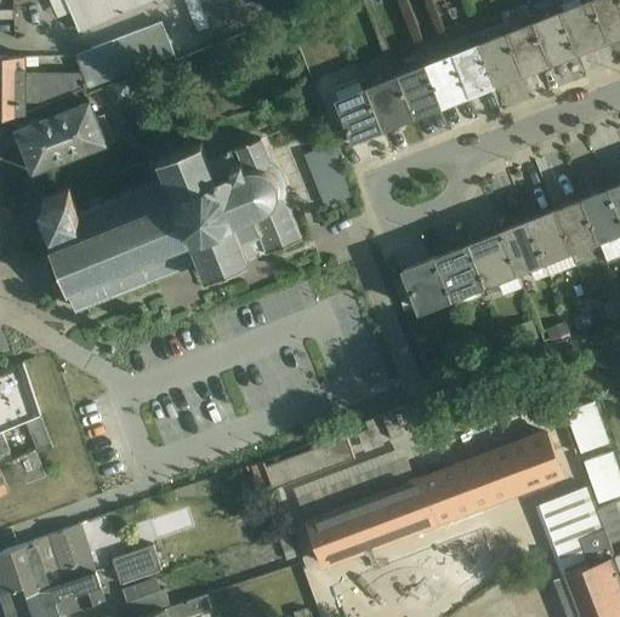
[(70,16),(79,36),(161,0),(47,0),(57,21),(70,16)]
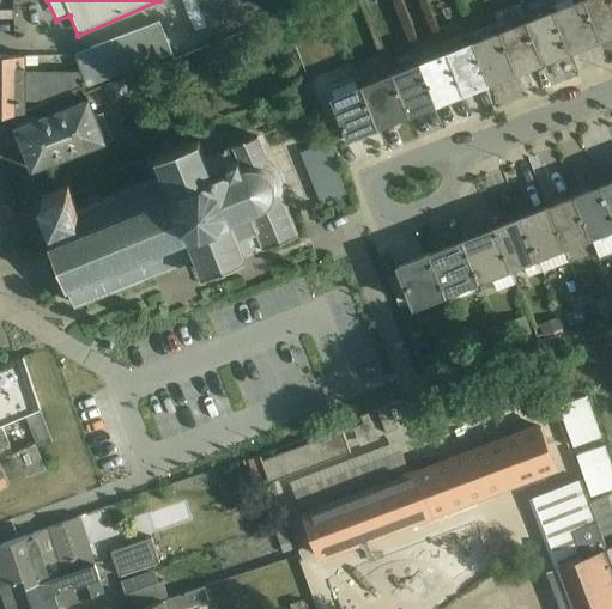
[(288,0),(194,0),(211,40),(291,8),(288,0)]
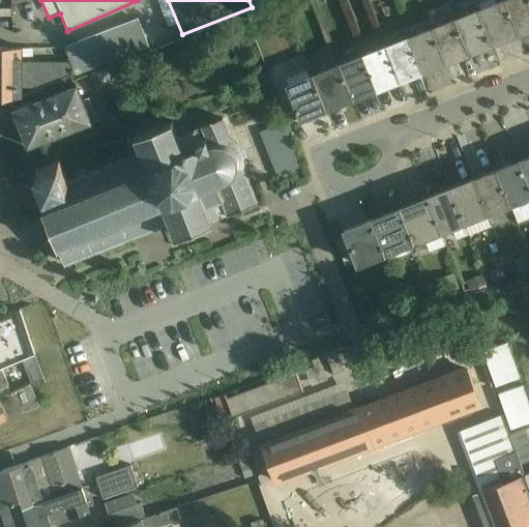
[(519,38),(504,1),(494,5),(492,0),(472,0),(477,12),(492,49),(519,38)]
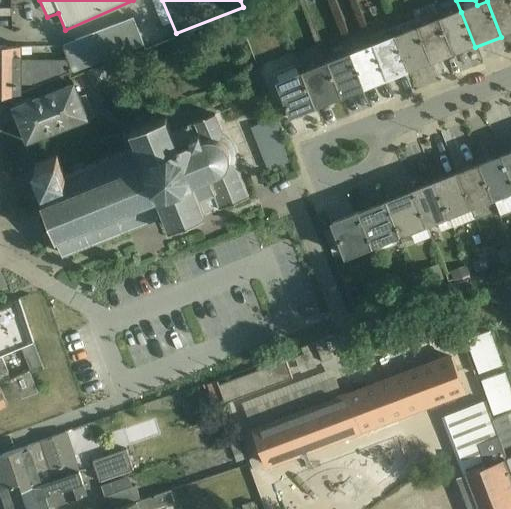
[(501,37),(510,32),(510,0),(488,0),(489,1),(487,1),(501,37)]
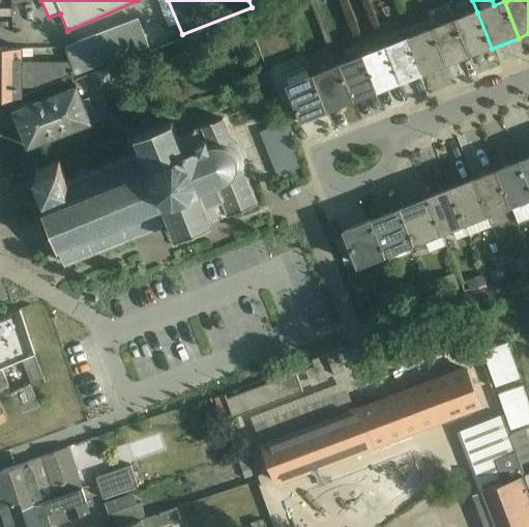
[(436,29),(454,22),(448,6),(430,13),(436,29)]
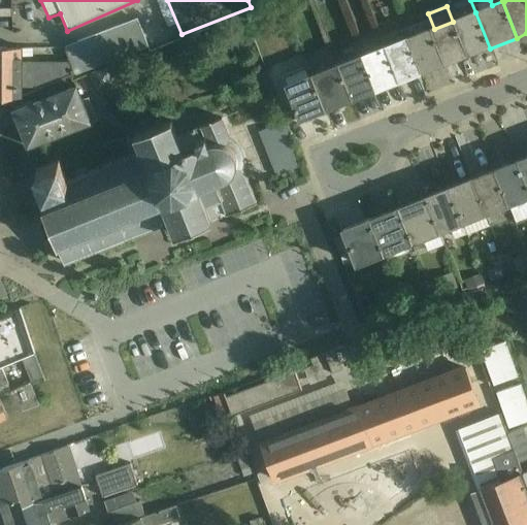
[(467,58),(490,48),(475,12),(453,22),(467,58)]
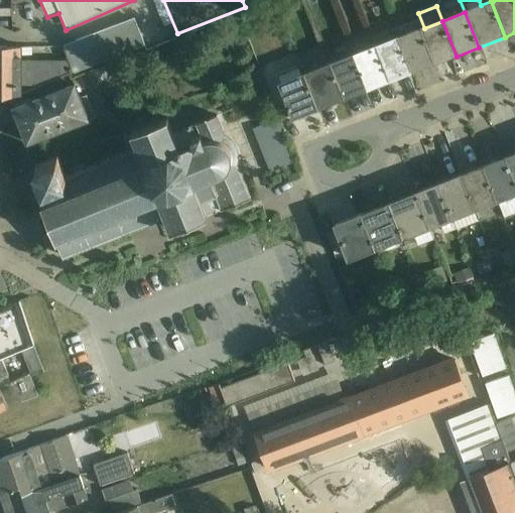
[(68,65),(71,77),(143,46),(133,20),(62,48),(68,65)]
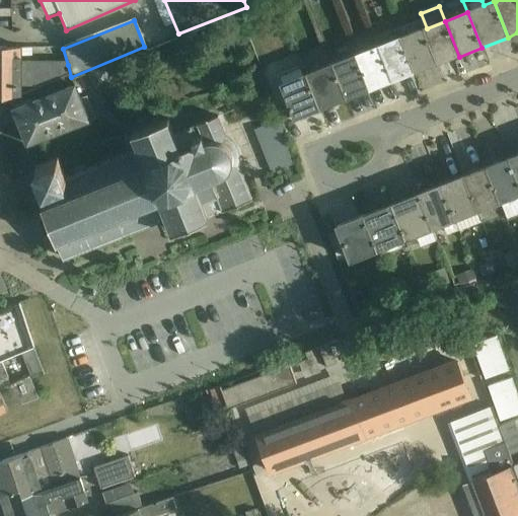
[(414,74),(437,65),(423,30),(419,21),(396,30),(414,74)]
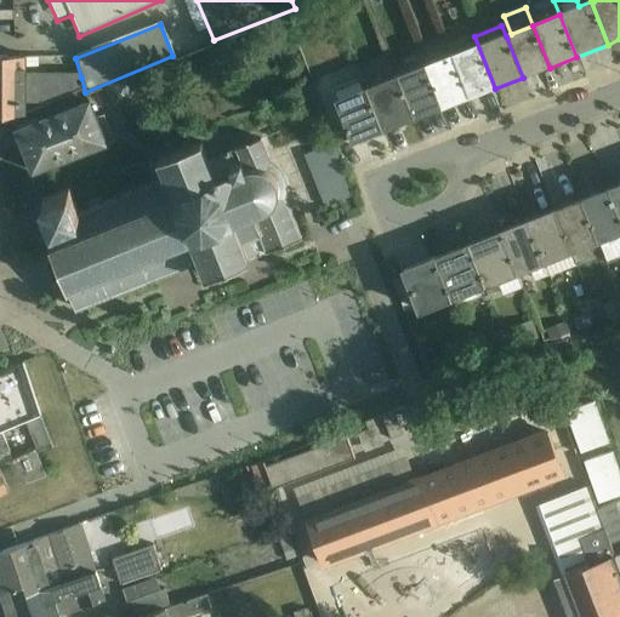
[(550,68),(533,26),(506,36),(523,78),(550,68)]
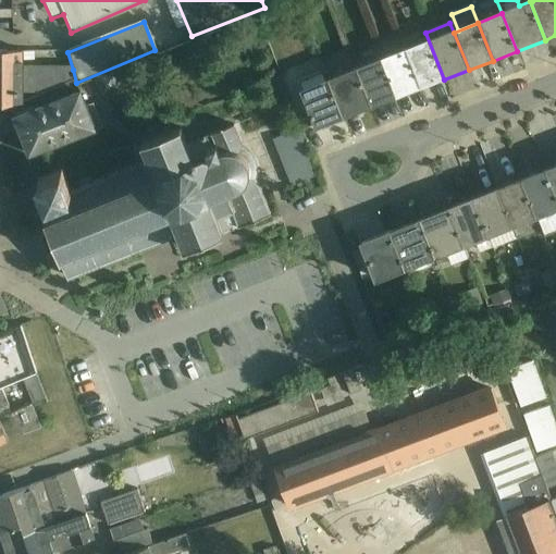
[(444,79),(425,33),(402,42),(405,50),(420,89),(444,79)]
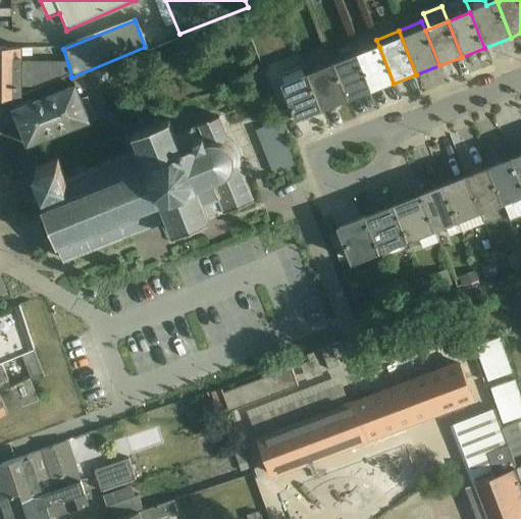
[(371,93),(394,84),(379,47),(371,50),(368,43),(353,49),(356,56),(371,93)]
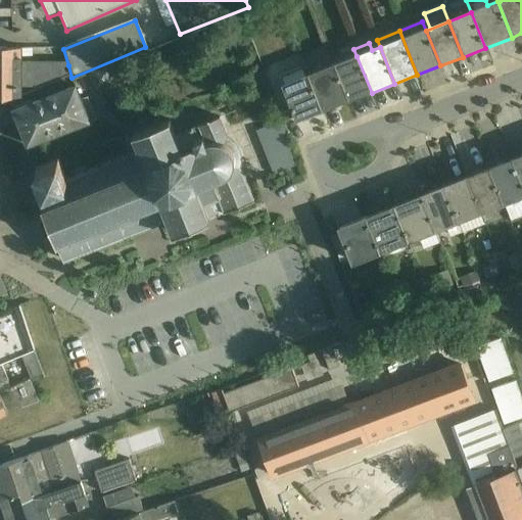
[(0,102),(21,99),(21,97),(72,78),(68,65),(22,65),(22,59),(32,59),(32,52),(0,50),(0,102)]
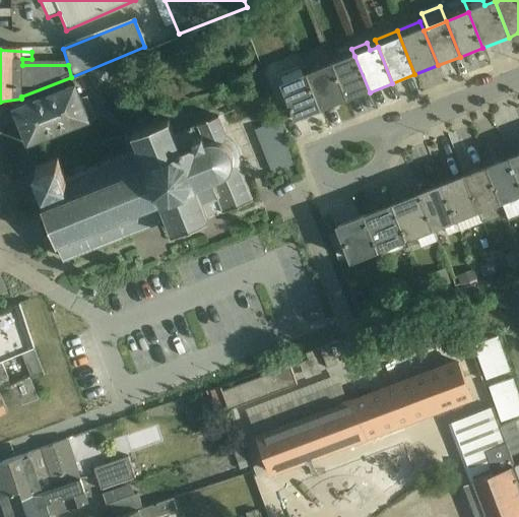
[(370,92),(354,56),(332,65),(346,102),(370,92)]
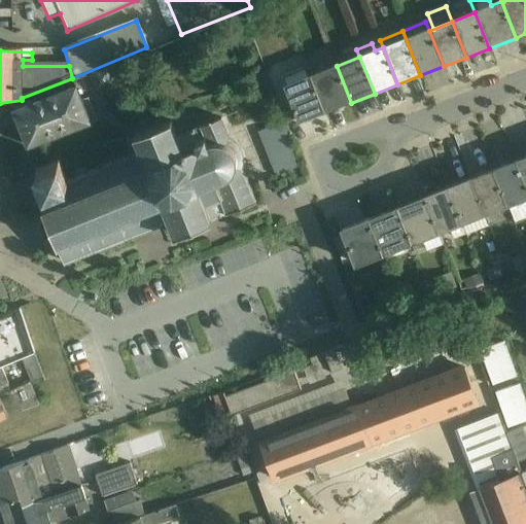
[(324,111),(351,103),(337,66),(328,69),(326,65),(309,72),(324,111)]
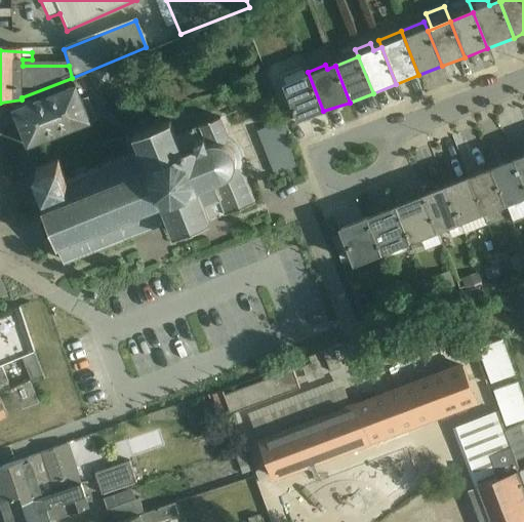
[(323,111),(308,72),(306,68),(280,78),(296,121),(323,111)]
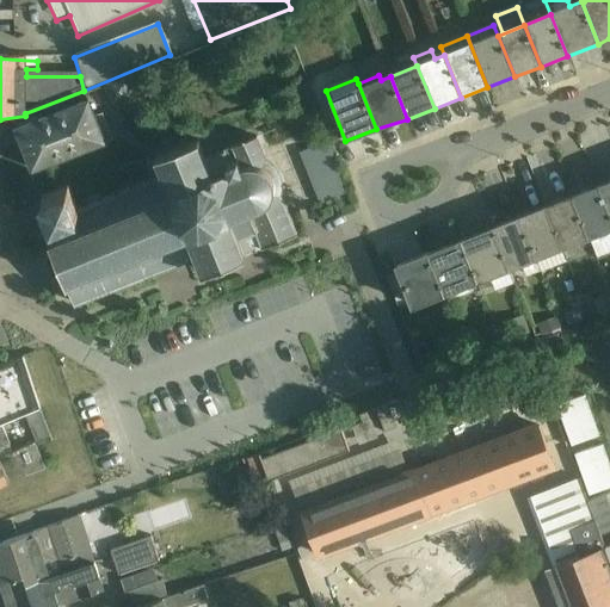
[(127,84),(104,92),(111,110),(134,101),(127,84)]
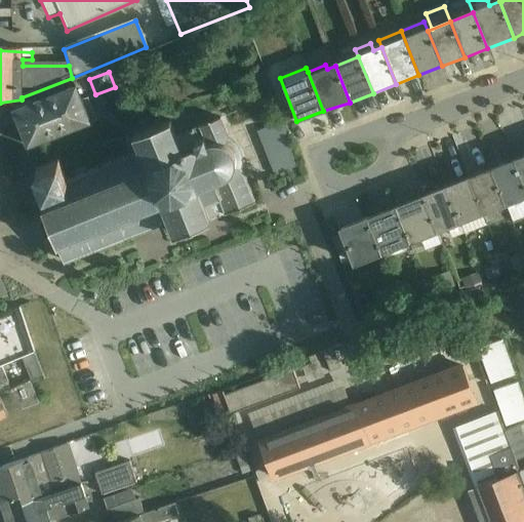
[(26,152),(96,124),(87,101),(82,103),(76,87),(32,106),(30,102),(13,109),(14,113),(10,114),(26,152)]
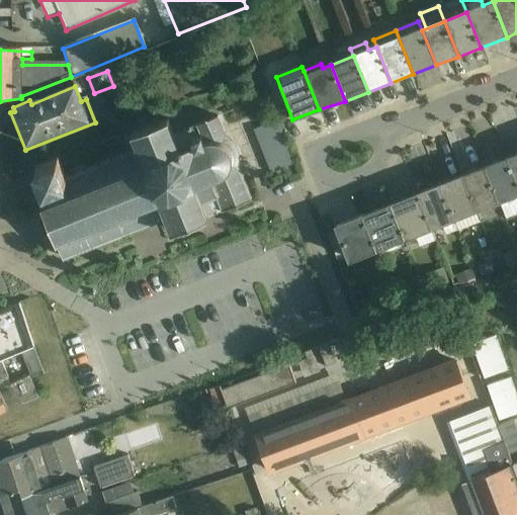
[(44,187),(34,191),(44,211),(42,212),(37,223),(44,237),(54,241),(55,240),(63,260),(165,221),(170,234),(251,202),(237,168),(238,166),(239,162),(239,159),(239,156),(238,153),(238,151),(236,148),(235,146),(234,144),(233,143),(231,141),(229,140),(227,138),(225,137),(217,118),(197,125),(201,135),(190,140),(192,145),(183,149),(178,149),(173,135),(168,121),(131,136),(137,151),(66,177),(58,158),(35,168),(44,187)]
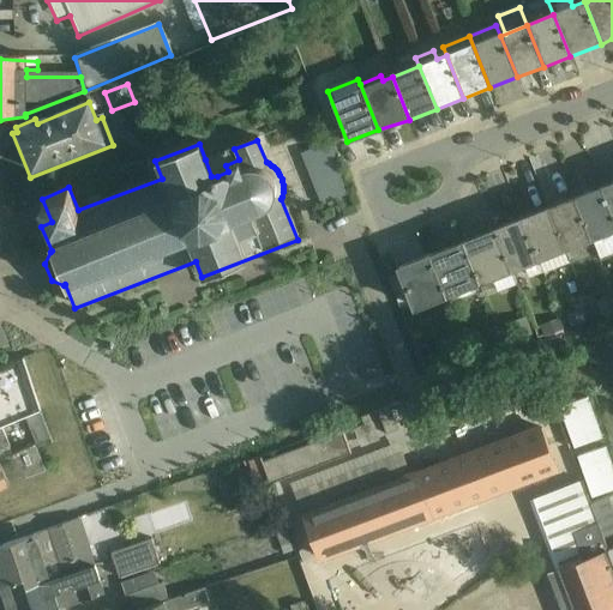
[(300,157),(322,209),(349,198),(329,146),(300,157)]
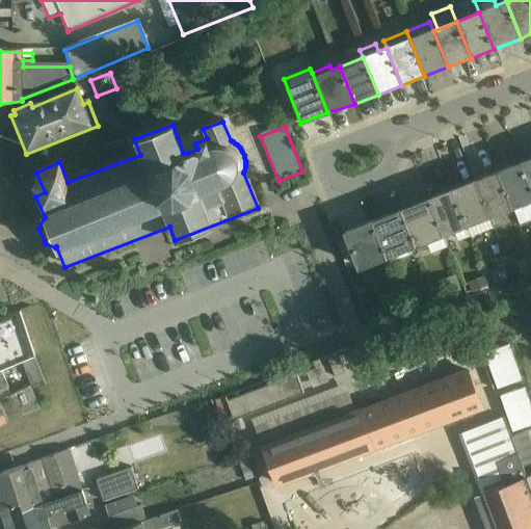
[(530,200),(530,155),(515,161),(530,200)]
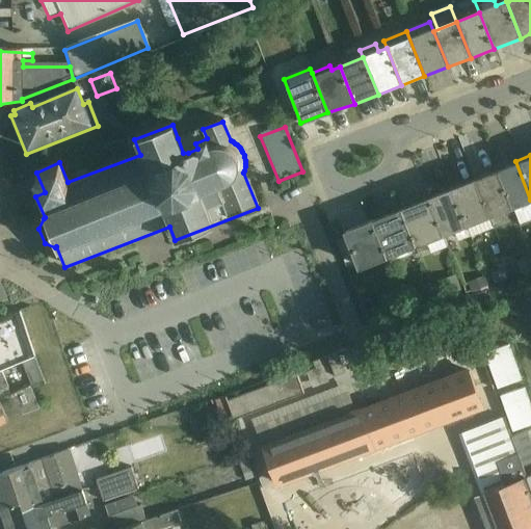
[(530,200),(515,161),(490,170),(506,210),(530,200)]
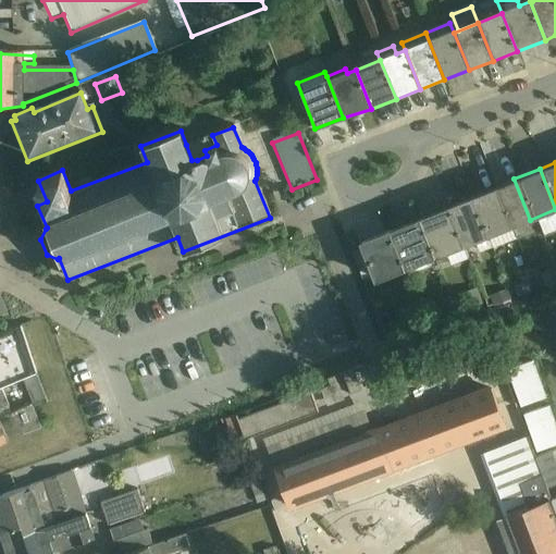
[(504,230),(530,220),(514,179),(487,189),(504,230)]
